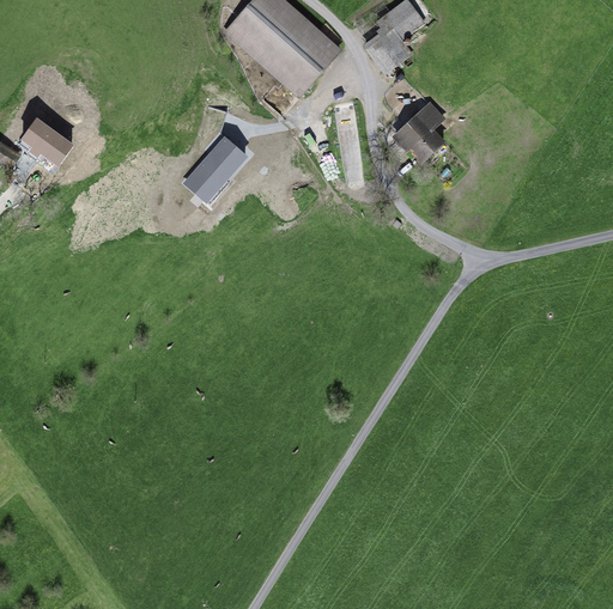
[(252,0),(226,29),(299,92),(339,47),(285,0),(252,0)]
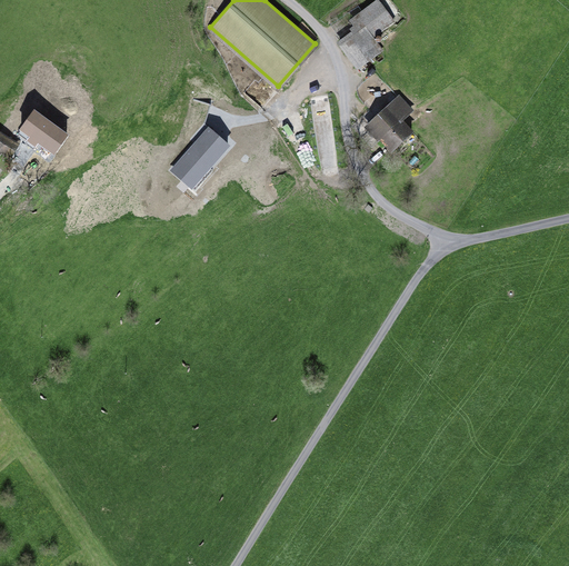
[(358,25),(339,38),(359,65),(381,48),(371,35),(393,18),(380,0),(375,0),(352,17),(358,25)]
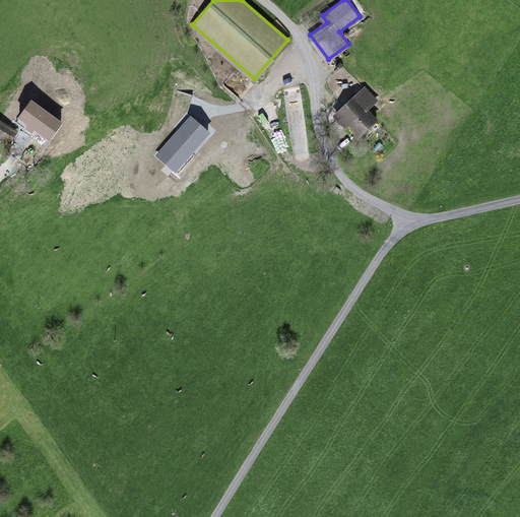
[(364,87),(338,112),(359,132),(375,117),(365,107),(374,98),(364,87)]
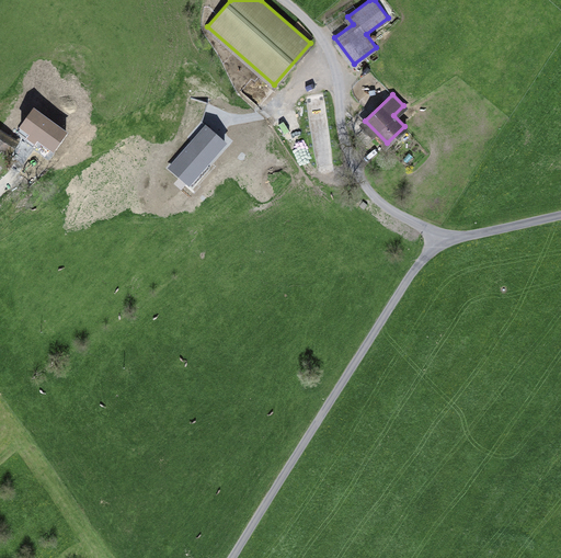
[(34,107),(20,128),(47,148),(61,127),(34,107)]
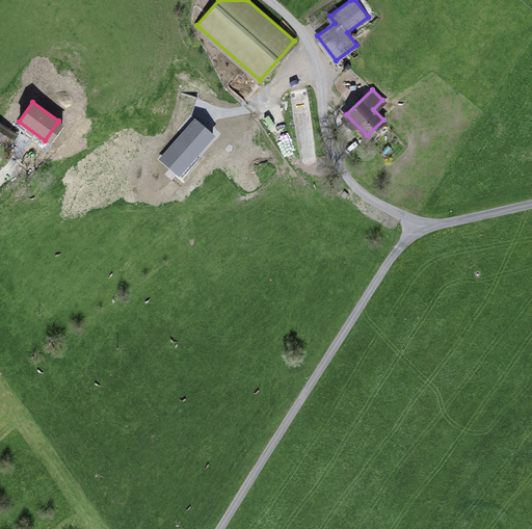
[(214,133),(195,116),(160,156),(180,173),(214,133)]
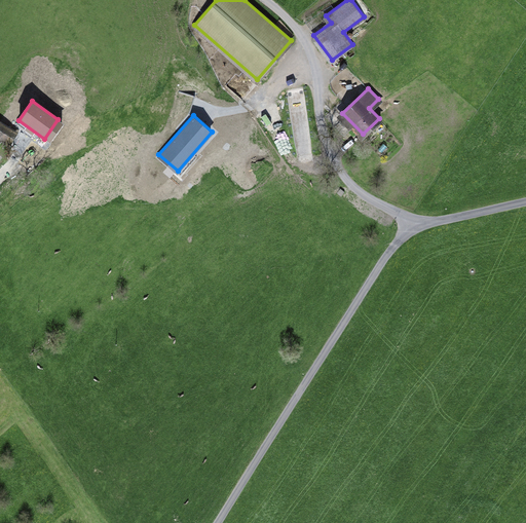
All buildings are outlined.
